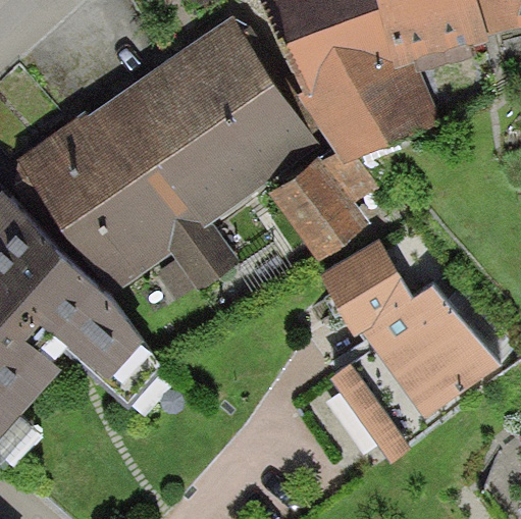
[(520,24),(520,0),(265,0),(301,93),(336,154),(344,166),(359,158),(440,119),(417,63),(488,40),(486,33),(520,24)]
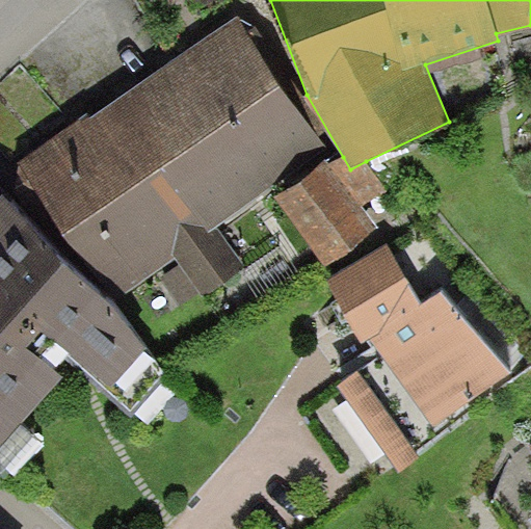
[(236,15),(125,93),(217,225),(328,147),(236,15)]
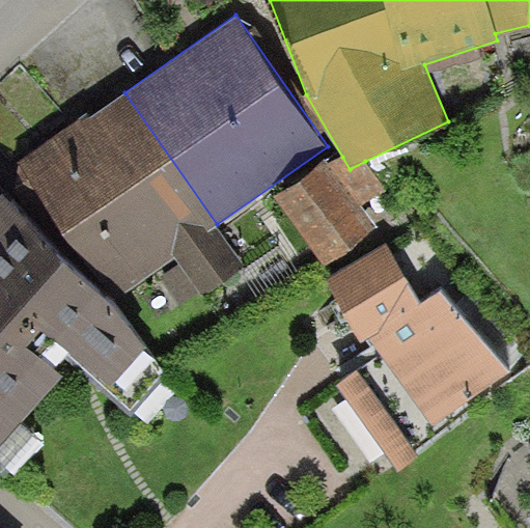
[(245,264),(217,224),(124,92),(90,116),(86,111),(10,164),(107,301),(174,254),(179,262),(198,287),(201,293),(245,264)]
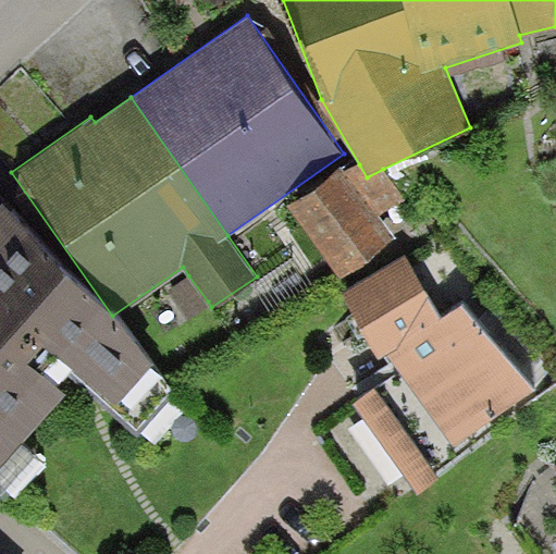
[(342,168),(289,207),(341,280),(396,237),(378,216),(405,197),(383,169),(367,177),(359,164),(345,172),(342,168)]
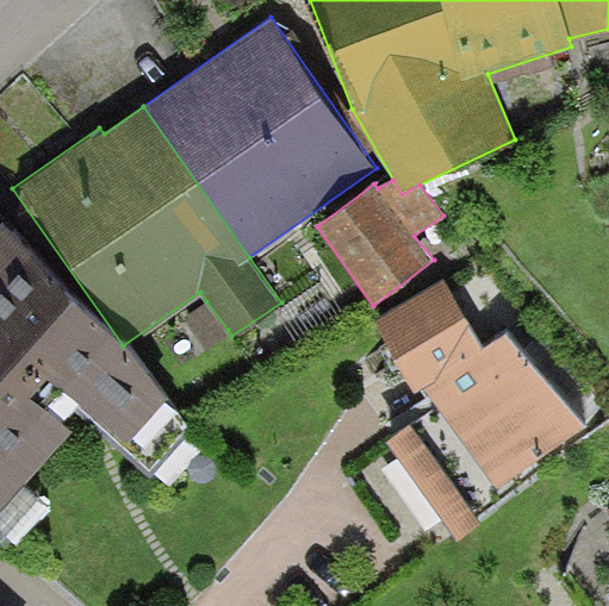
[(173,394),(0,236),(0,514),(73,436),(60,424),(80,403),(125,444),(173,394)]
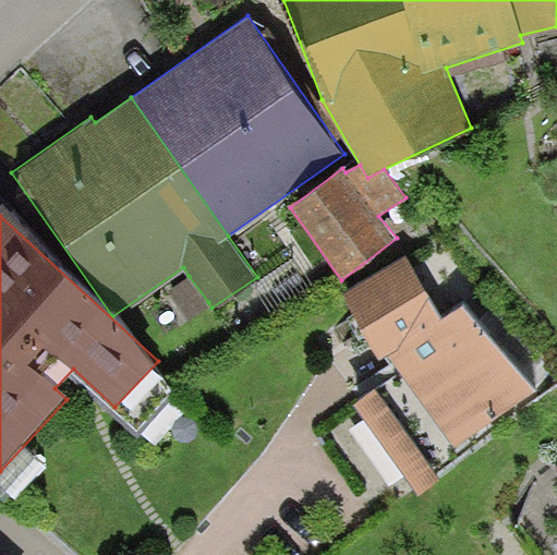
[(406,257),(342,293),(380,360),(389,356),(442,322),(406,257)]
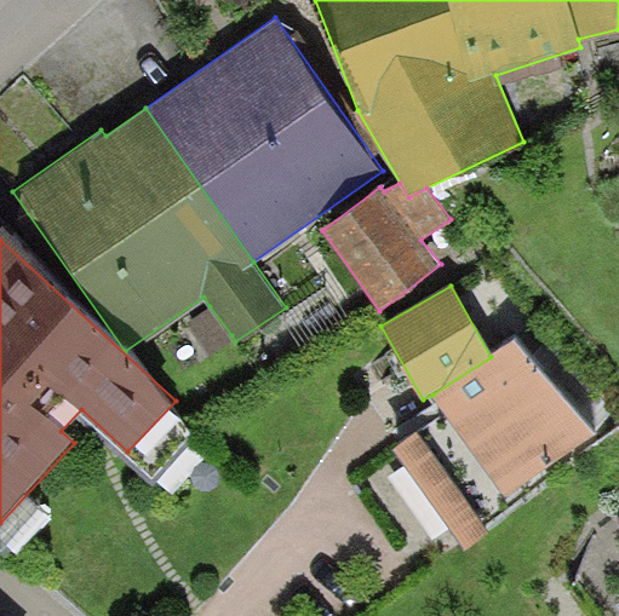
[(231,335),(210,306),(187,324),(208,353),(231,335)]
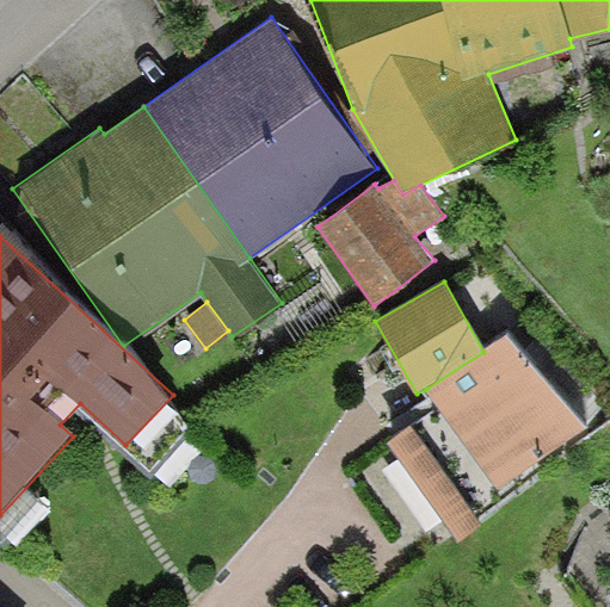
[(587,431),(507,336),(484,352),(426,389),(439,407),(388,443),(458,547),(481,528),(474,514),(587,431)]
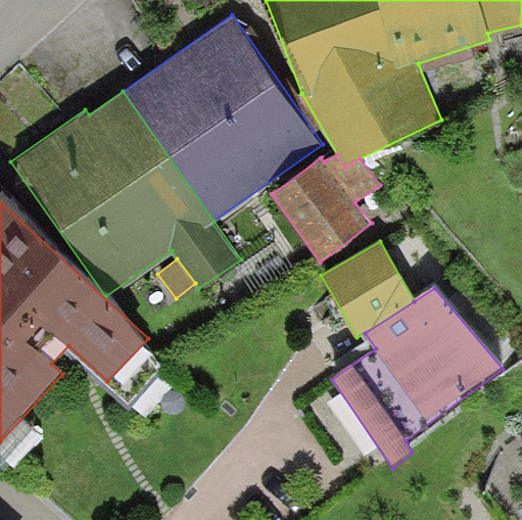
All buildings are outlined.
